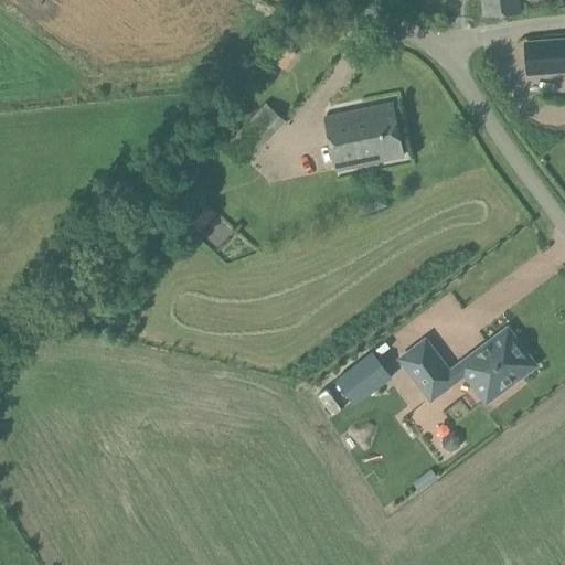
[(522,14),(520,0),(479,0),(481,18),(522,14)]
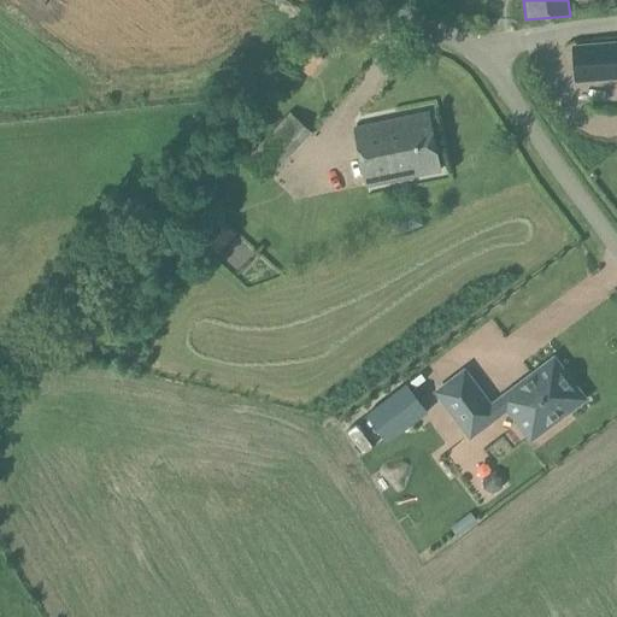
[(616,43),(574,47),(576,81),(616,77),(616,43)]
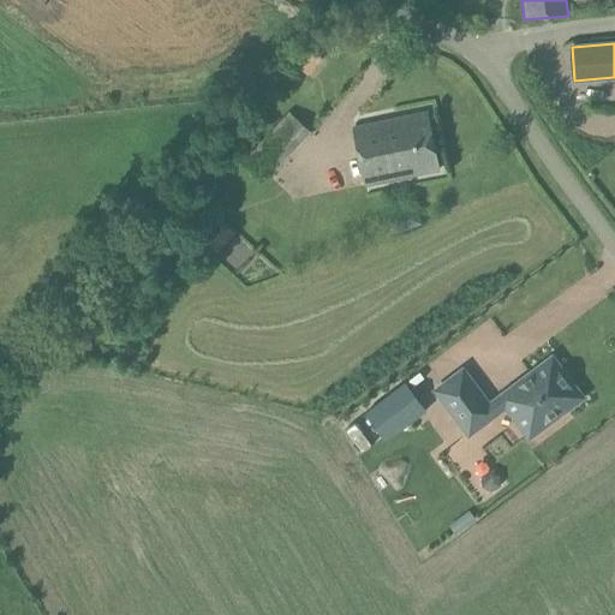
[(439,171),(427,112),(352,127),(364,186),(439,171)]
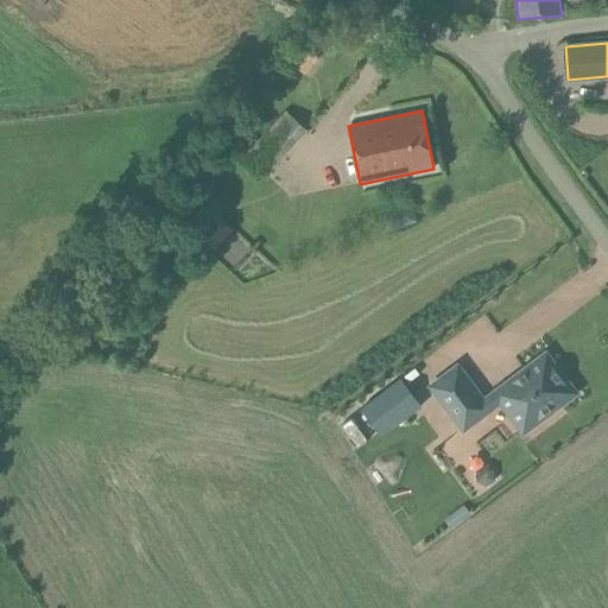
[(265,176),(306,131),(286,112),(245,158),(265,176)]
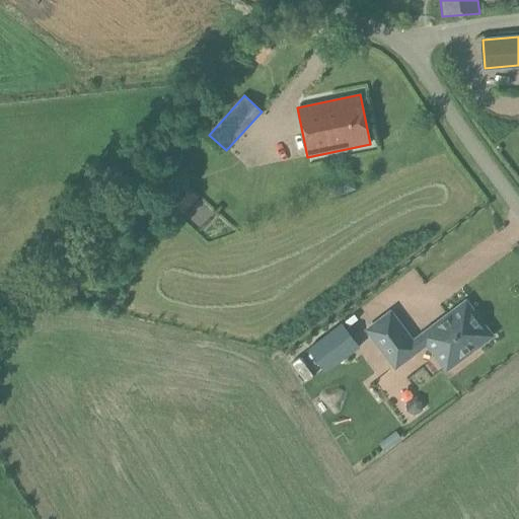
[(474,349),(474,345),(489,335),(465,303),(441,322),(439,319),(412,341),(390,312),(367,329),(395,366),(428,342),(448,369),(474,349)]
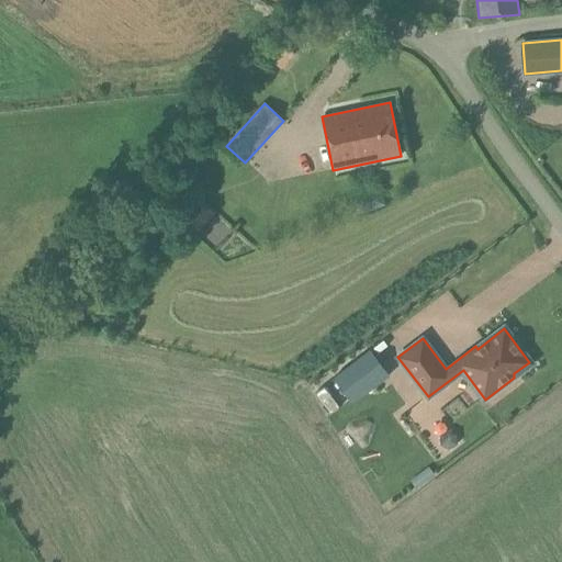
[(352,405),(390,377),(370,350),(333,379),(352,405)]
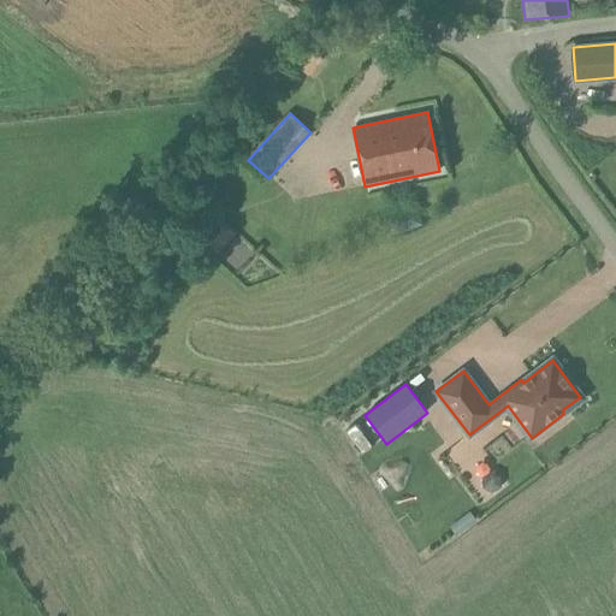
[(456,535),(466,528),(458,520),(450,527),(456,535)]
